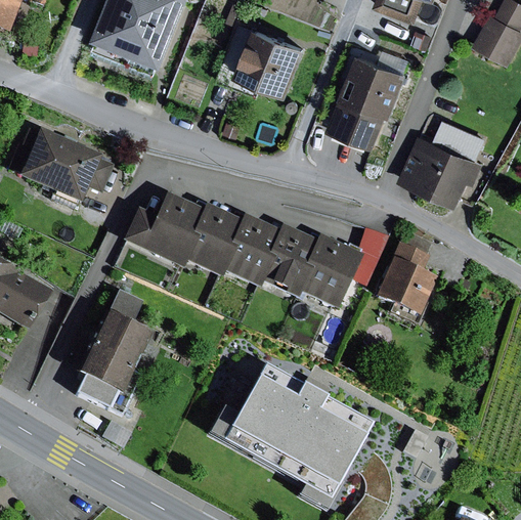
[(0,0),(0,27),(11,31),(23,0),(0,0)]
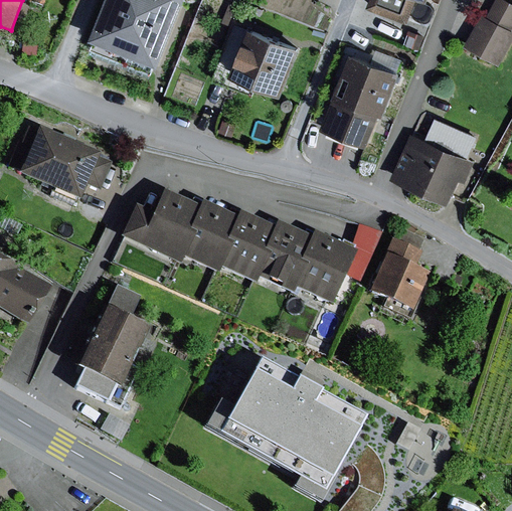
[(108,0),(95,35),(99,36),(94,50),(154,74),(159,62),(163,63),(187,0),(108,0)]
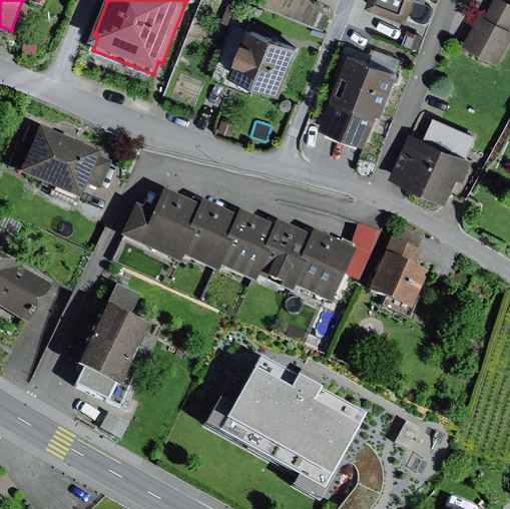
[(372,0),(371,3),(410,17),(416,0),(372,0)]
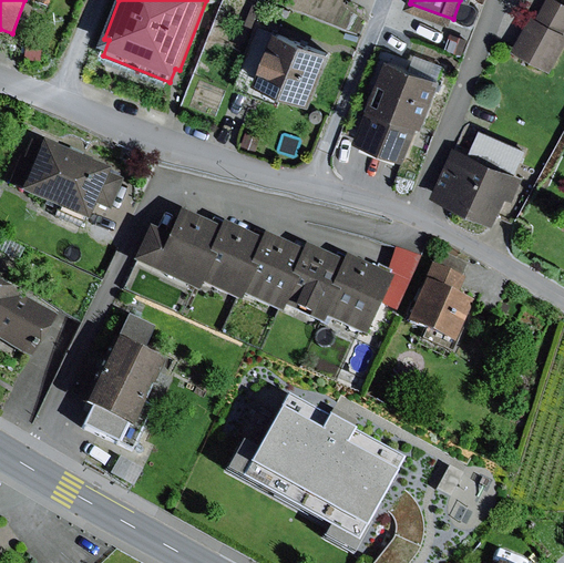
[(547,0),(541,13),(535,10),(515,45),(554,67),(563,48),(563,0),(547,0)]
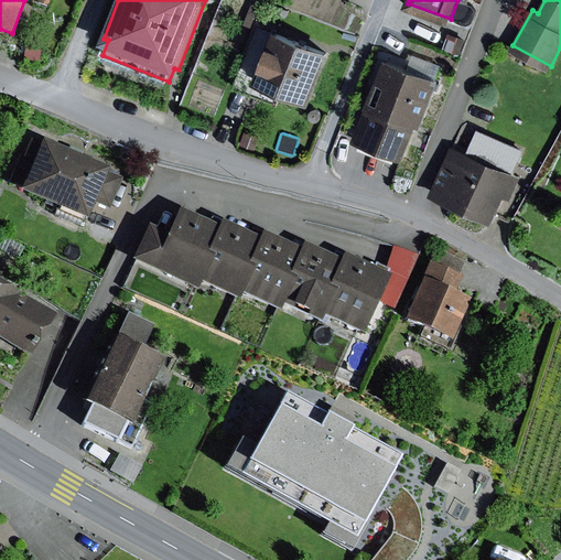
[(334,47),(278,25),(257,77),(314,99),(334,47)]
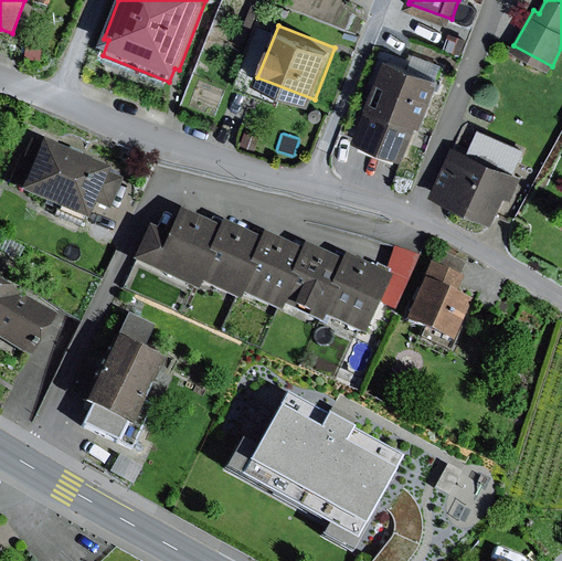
[(470,35),(453,29),(447,45),(465,51),(470,35)]
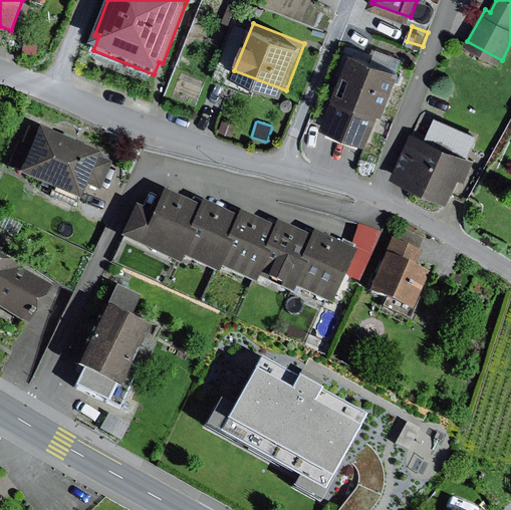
[(39,40),(25,39),(24,52),(38,52),(39,40)]
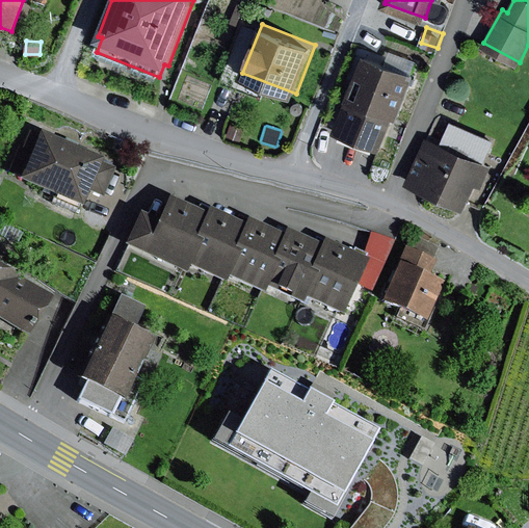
[(418,71),(365,51),(335,129),(384,147),(396,114),(400,116),(418,71)]
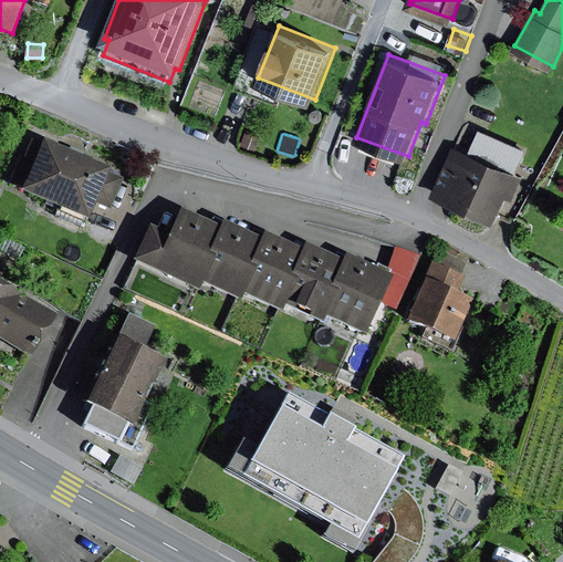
[(472,148),(457,142),(435,193),(499,219),(509,195),(515,198),(527,173),(519,169),(530,146),(482,126),(472,148)]
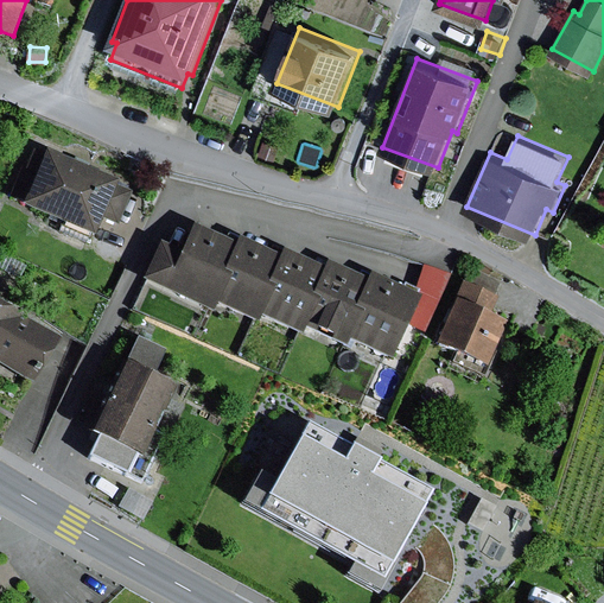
[(283,143),(267,138),(262,151),(279,156),(283,143)]
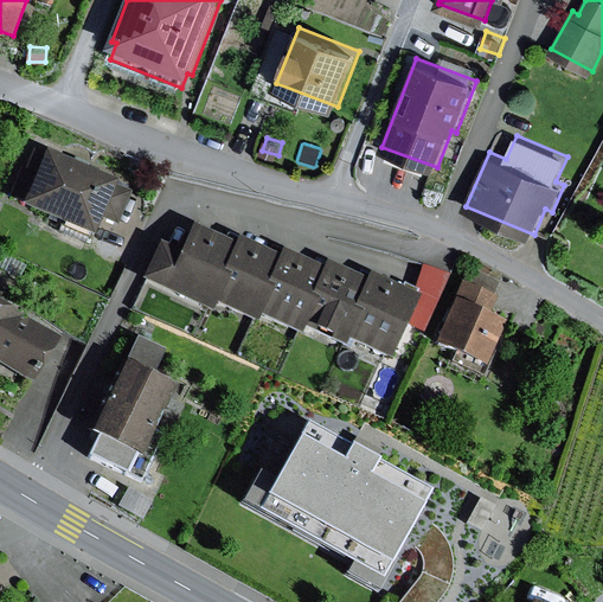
[(120,177),(49,146),(24,203),(97,234),(106,215),(121,221),(135,187),(119,180),(120,177)]
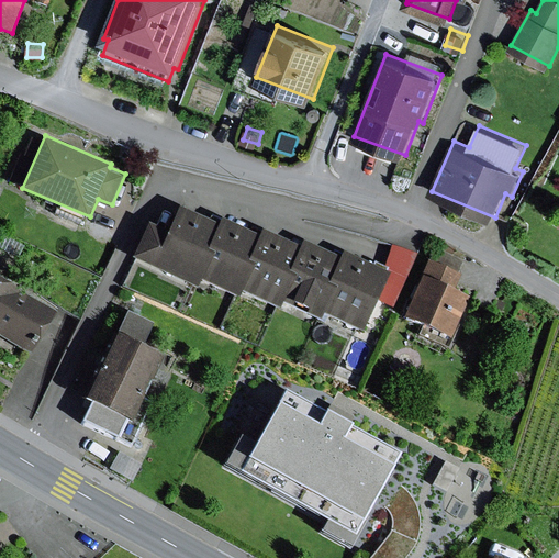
[(220,219),(180,201),(168,227),(149,219),(133,256),(199,287),(202,279),(241,297),(244,290),(281,308),(284,301),(294,304),(294,303),(310,310),(309,311),(323,317),(326,311),(364,327),(389,272),(345,252),(343,257),(304,240),(302,244),(263,226),(260,232),(222,214),(220,219)]
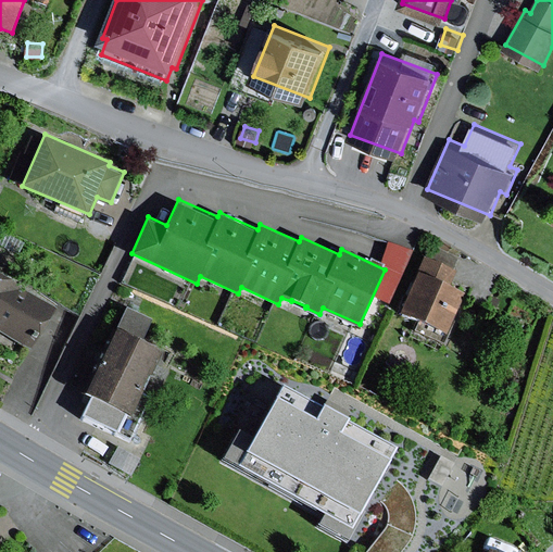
[(460,268),(426,253),(400,313),(448,333),(466,291),(452,285),(460,268)]
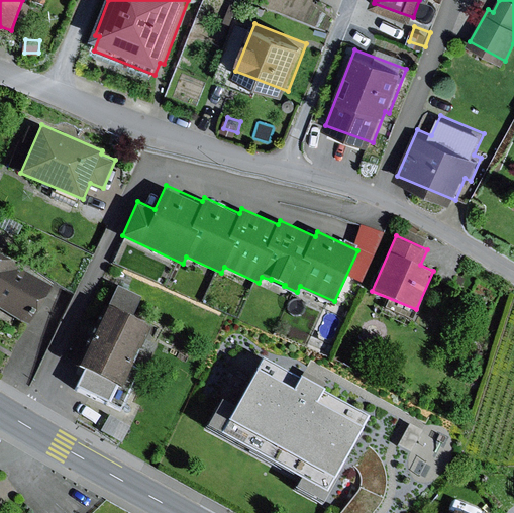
[(54,286),(0,252),(0,306),(29,324),(54,286)]
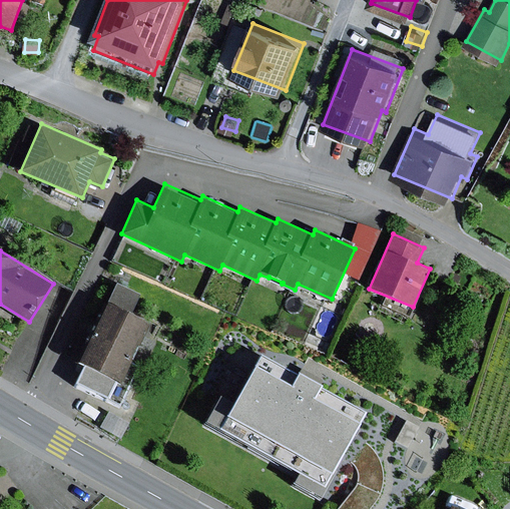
[(144,293),(118,280),(78,363),(85,367),(78,383),(122,404),(141,364),(134,361),(151,324),(133,315),(144,293)]
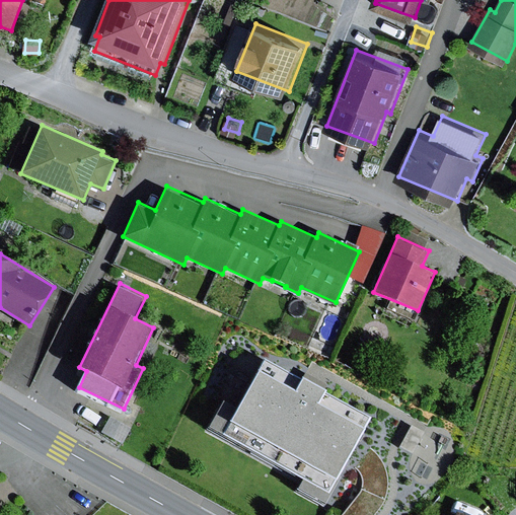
[(371,417),(265,358),(222,435),(328,494),(371,417)]
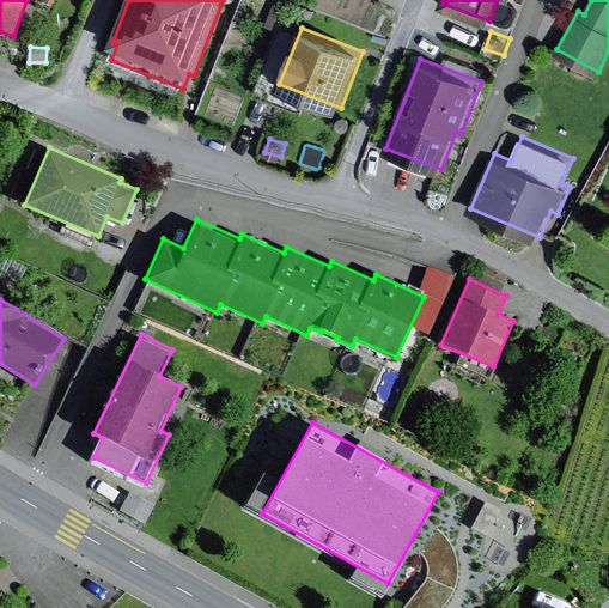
[(503,508),(487,499),(474,526),(489,534),(503,508)]
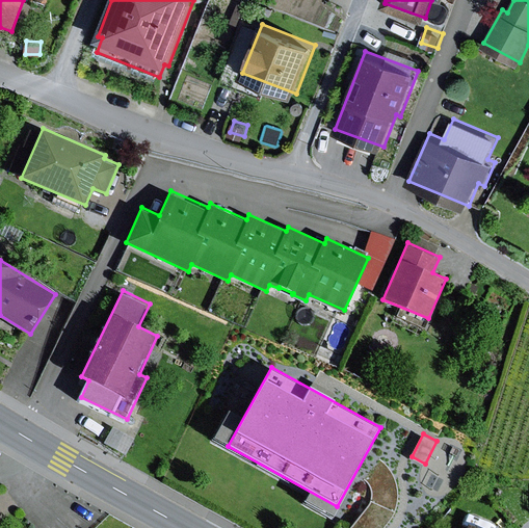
[(389,527),(402,492),(378,483),(363,527),(389,527)]
